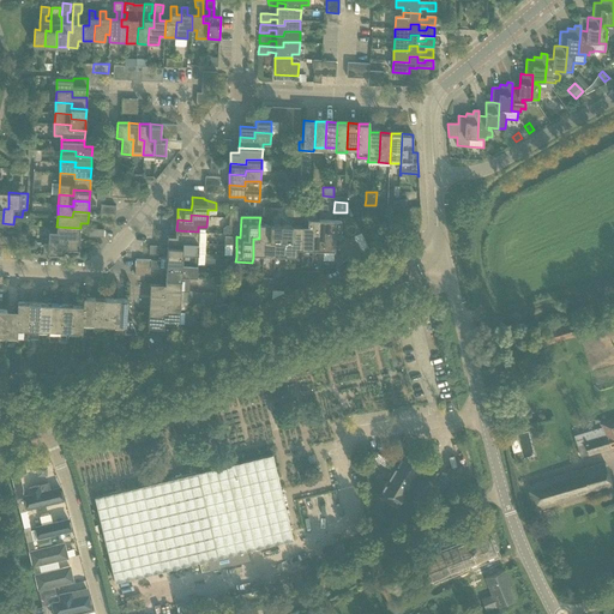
[(308,227),(304,227),(302,250),(313,250),(313,235),(319,235),(319,220),(308,218),(308,227)]
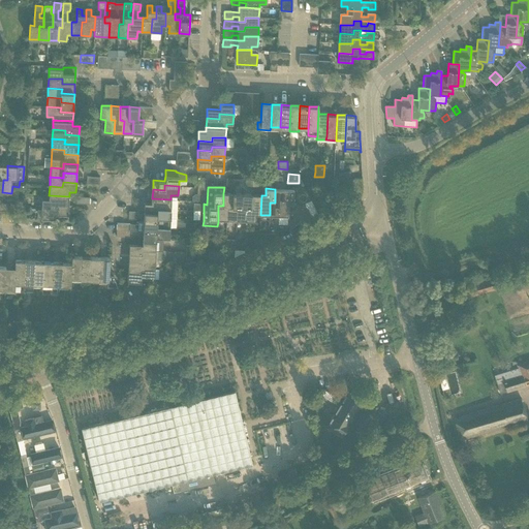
[(284,189),(275,189),(275,203),(270,203),(270,215),(279,216),(279,203),(284,203),(284,189)]
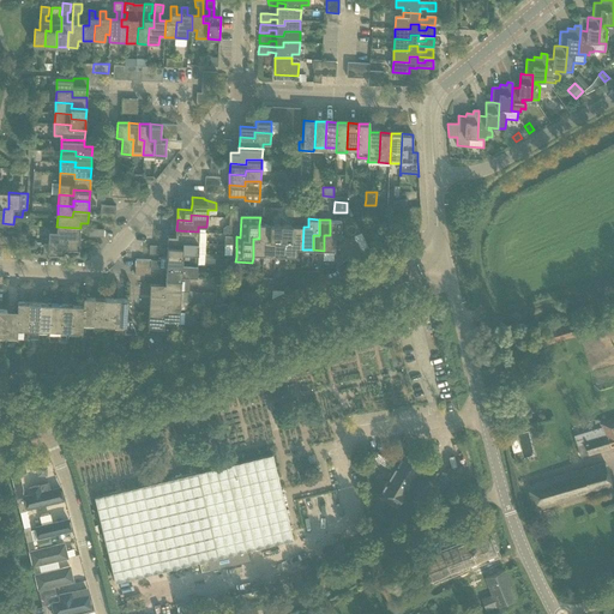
[(342,221),(330,220),(330,235),(324,235),(324,251),(335,251),(335,244),(343,245),(343,236),(341,236),(342,221)]
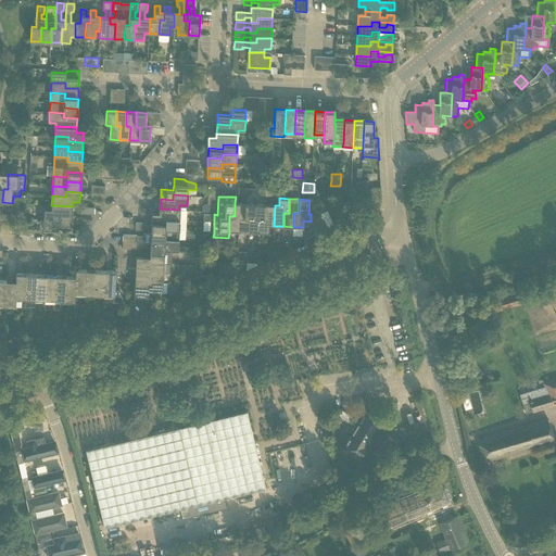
[(229,230),(239,231),(239,216),(244,217),(244,203),(235,203),(235,216),(229,216),(229,230)]
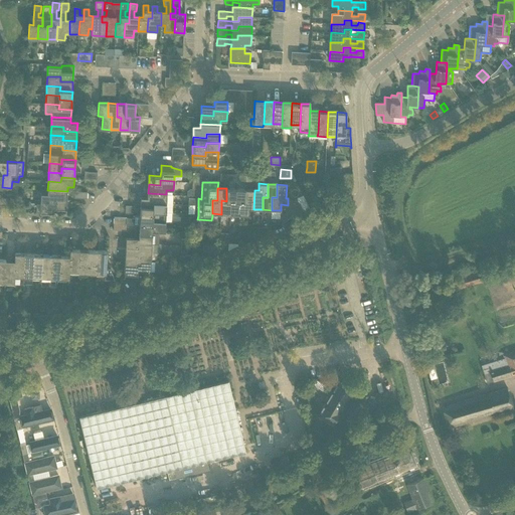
[(221,214),(230,214),(231,201),(235,201),(235,189),(226,188),(226,201),(221,200),(221,214)]
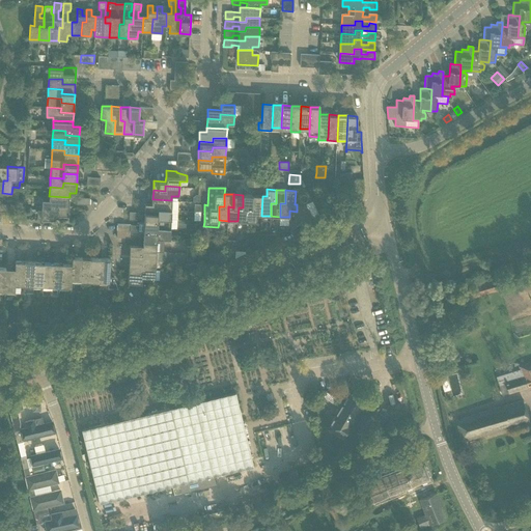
[(238,221),(247,222),(248,207),(252,207),(253,195),(243,195),(243,207),(239,207),(238,221)]
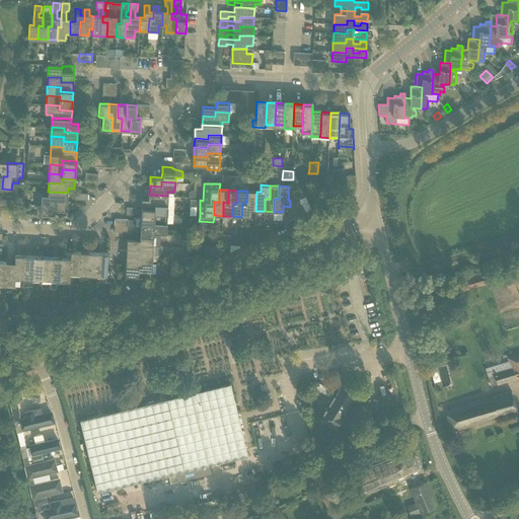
[(242,203),(241,217),(250,217),(250,211),(255,211),(256,192),(247,191),(246,203),(242,203)]
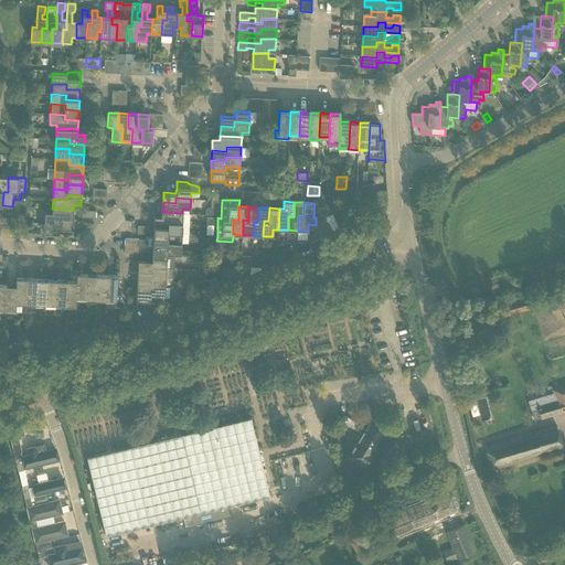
[(45,209),(44,223),(60,224),(60,219),(74,219),(74,210),(52,209),(45,209)]
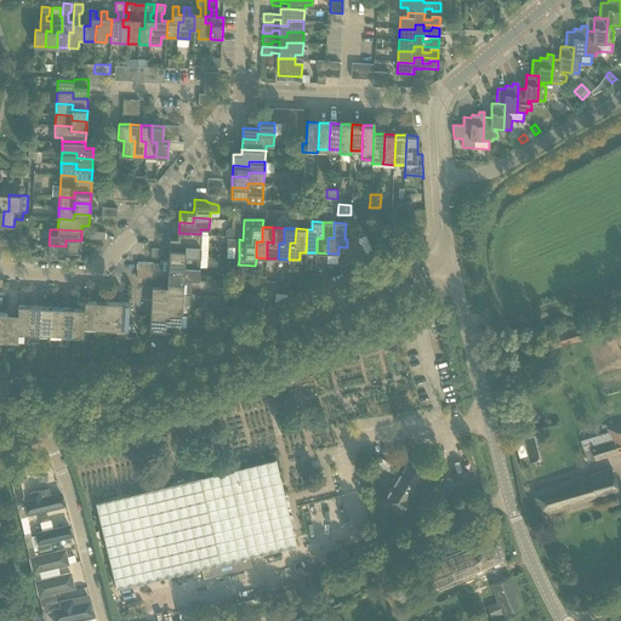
[(170,238),(170,249),(184,250),(186,245),(200,246),(200,234),(178,233),(178,238),(170,238)]
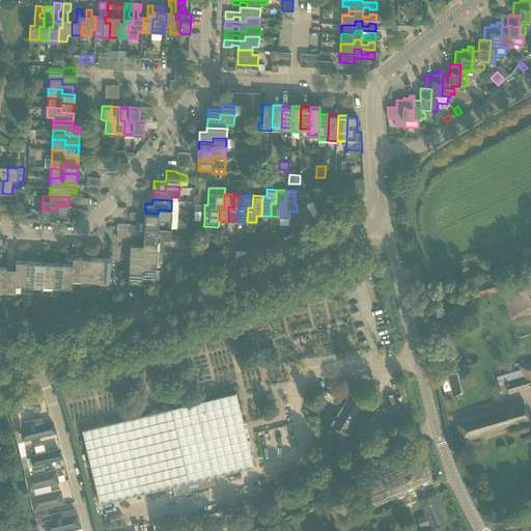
[(312,201),(306,204),(312,218),(318,215),(312,201)]
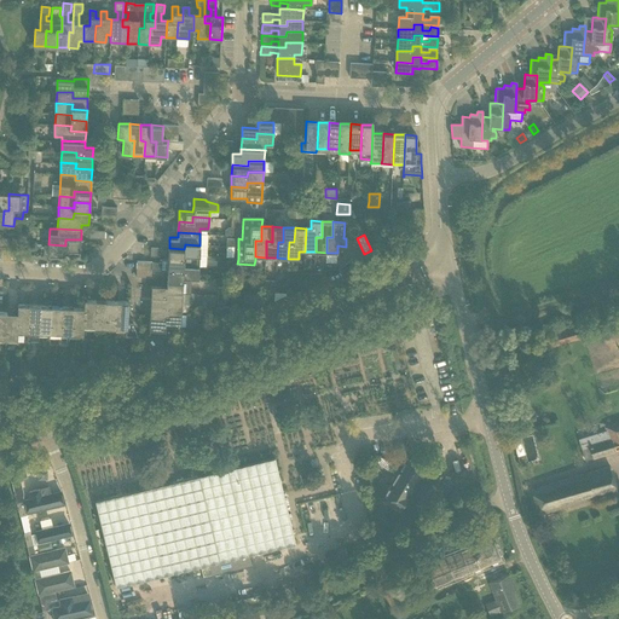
[(65,246),(48,244),(48,255),(64,256),(64,252),(74,252),(80,252),(81,239),(65,239),(65,246)]
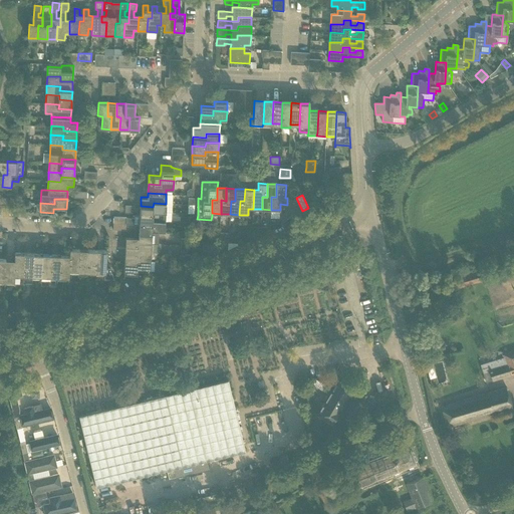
[(141,206),(140,215),(153,216),(153,212),(165,213),(166,204),(154,203),(153,207),(141,206)]
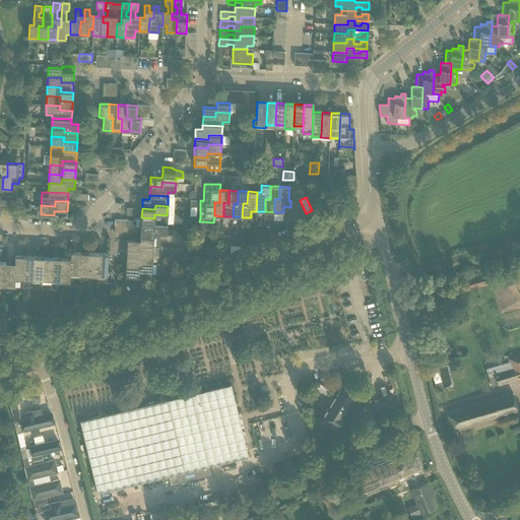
[(128,220),(128,226),(140,226),(153,228),(154,223),(167,224),(167,215),(154,214),(154,218),(141,217),(134,217),(134,220),(128,220)]
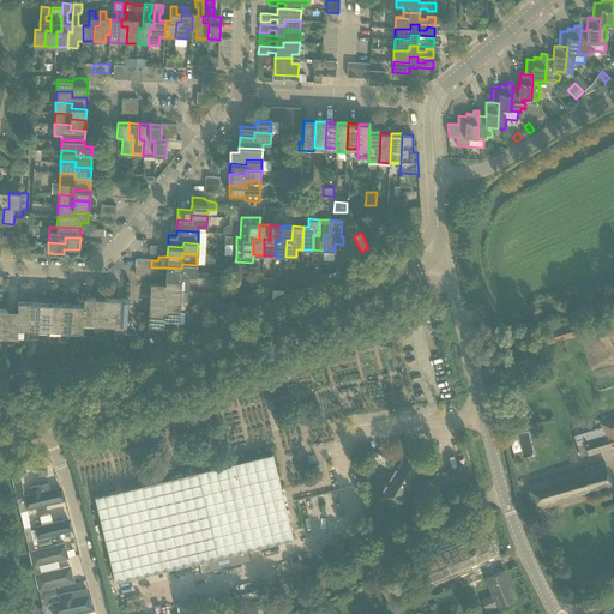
[(166,268),(166,278),(182,280),(182,275),(190,275),(197,276),(197,265),(182,264),(181,269),(166,268)]
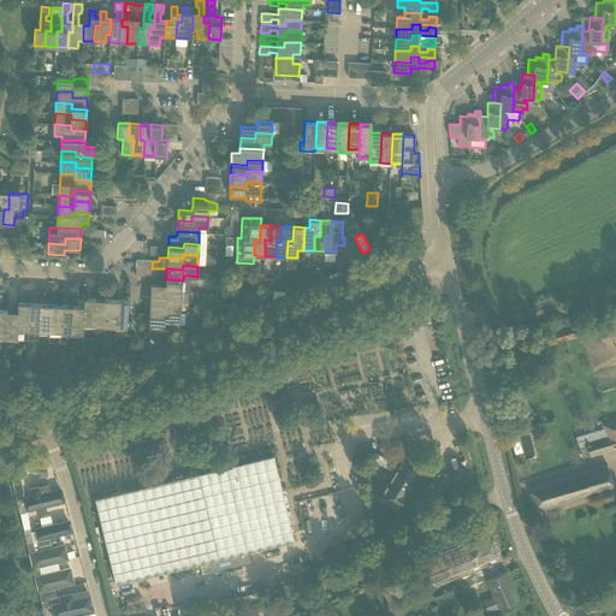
[(189,292),(190,276),(183,276),(183,280),(166,279),(166,285),(150,284),(149,295),(165,296),(165,291),(189,292)]
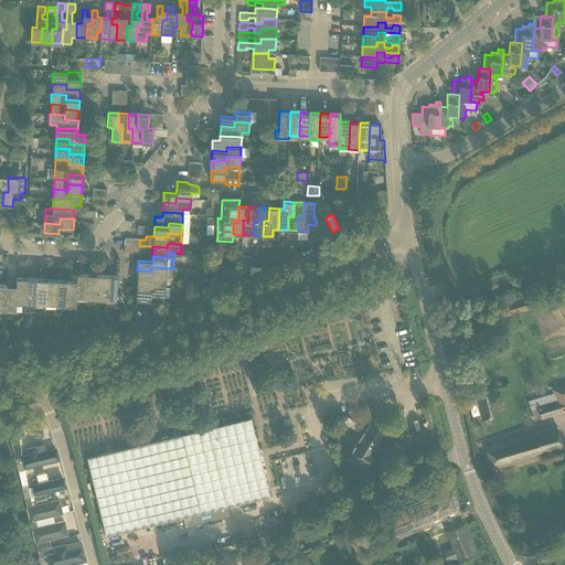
[(137,270),(137,280),(150,281),(151,277),(166,278),(176,278),(177,268),(173,268),(151,267),(151,272),(137,270)]
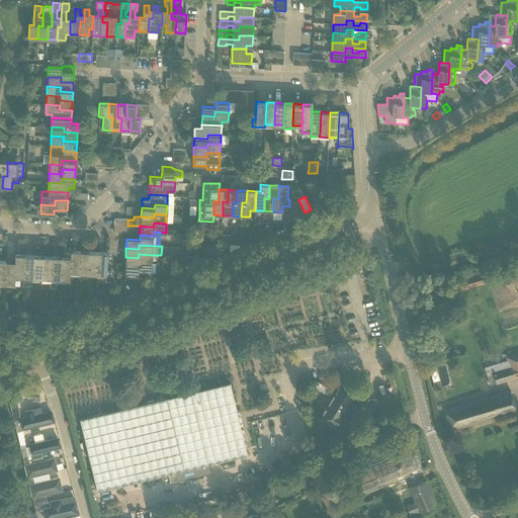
[(70,257),(70,272),(79,273),(80,251),(70,250),(70,257)]
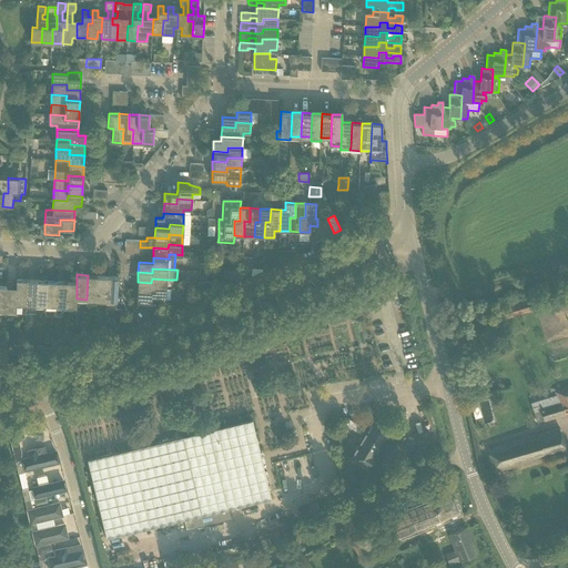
[(98,275),(88,275),(87,300),(97,300),(98,275)]
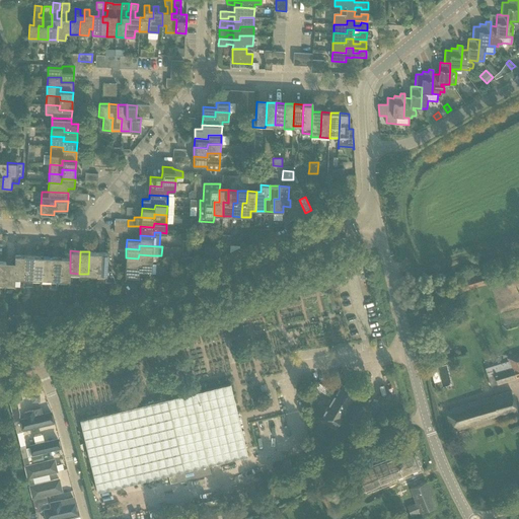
[(98,252),(89,251),(88,274),(97,275),(98,252)]
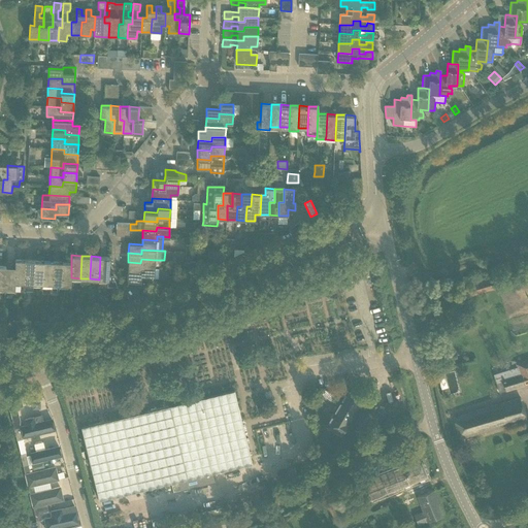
[(109,275),(109,257),(100,257),(99,279),(107,279),(107,286),(118,287),(113,275),(109,275)]
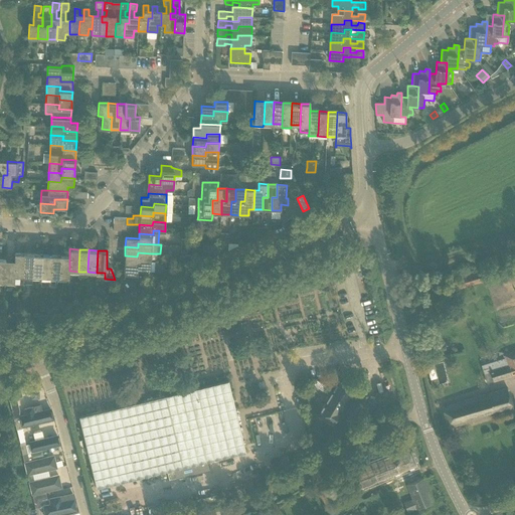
[(4,282),(13,282),(15,252),(14,252),(14,260),(5,260),(4,282)]
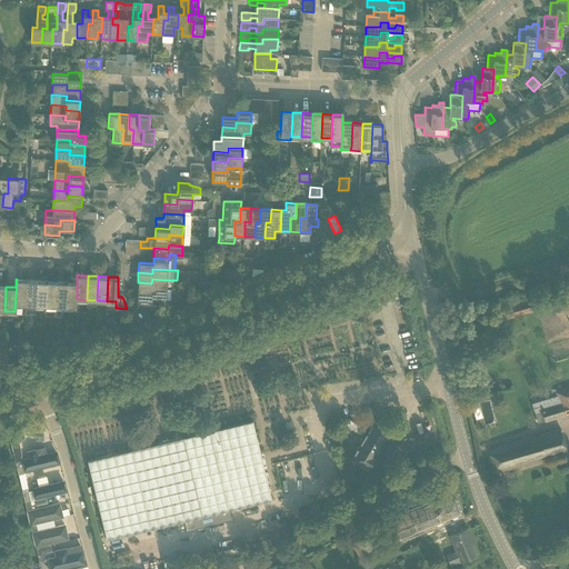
[(15,311),(15,313),(25,313),(26,305),(27,280),(17,279),(15,311)]
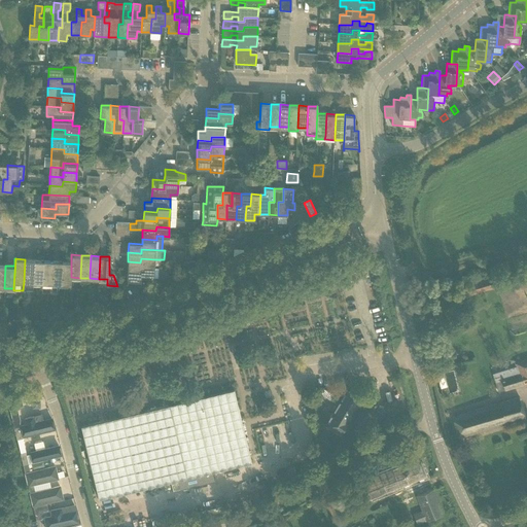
[(128,261),(127,271),(140,272),(140,268),(154,269),(154,259),(141,258),(140,262),(128,261)]
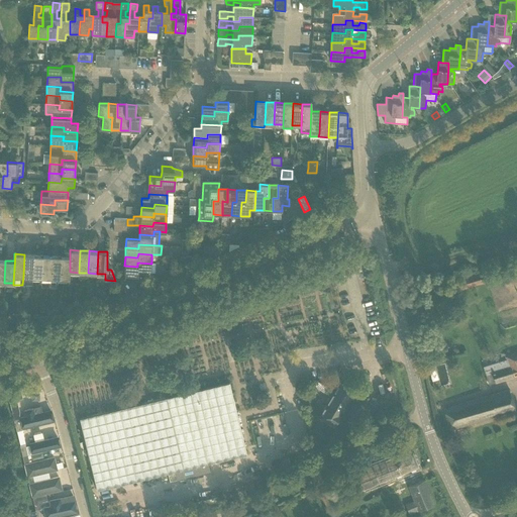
[(23,277),(22,285),(31,286),(32,277),(33,254),(24,254),(23,277)]
